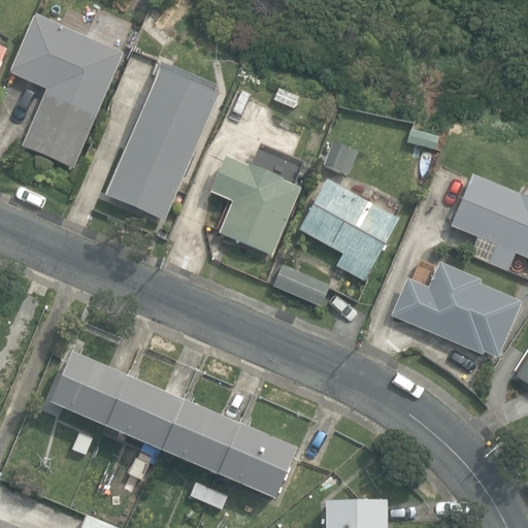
[(23,145),(75,168),(125,54),(35,15),(10,72),(47,89),(23,145)]
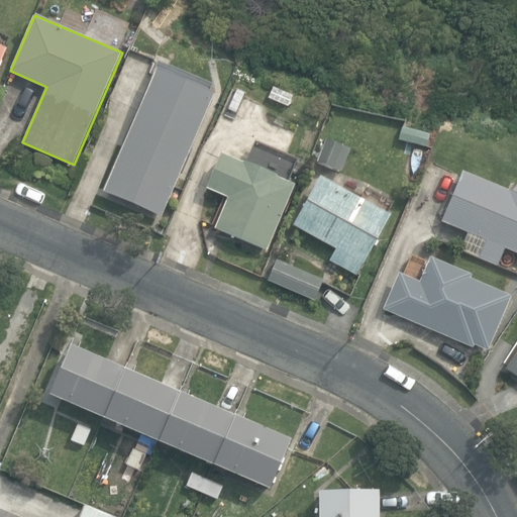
[(104,191),(162,216),(214,95),(157,70),(104,191)]
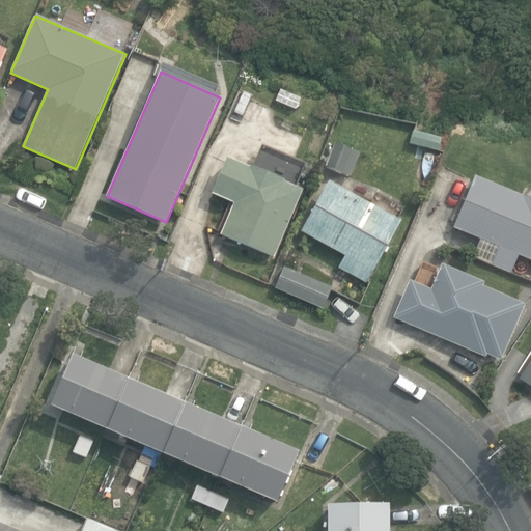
[(412,143),(440,149),(443,136),(415,130),(412,143)]
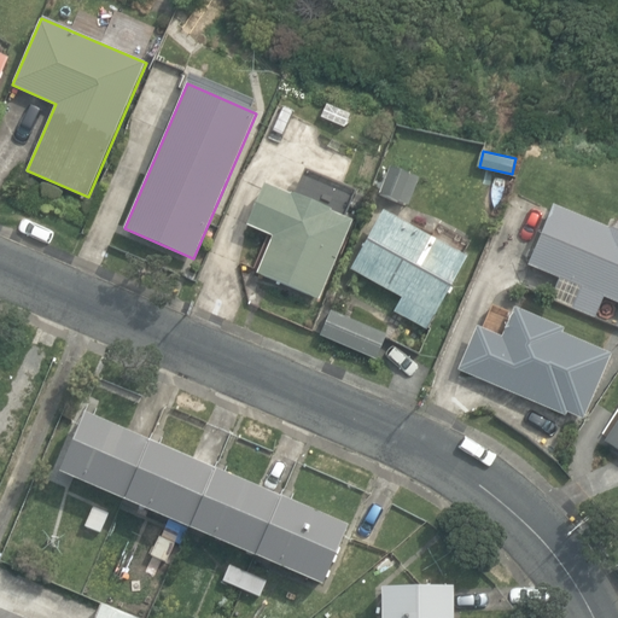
[(382,192),(410,203),(420,176),(391,165),(382,192)]
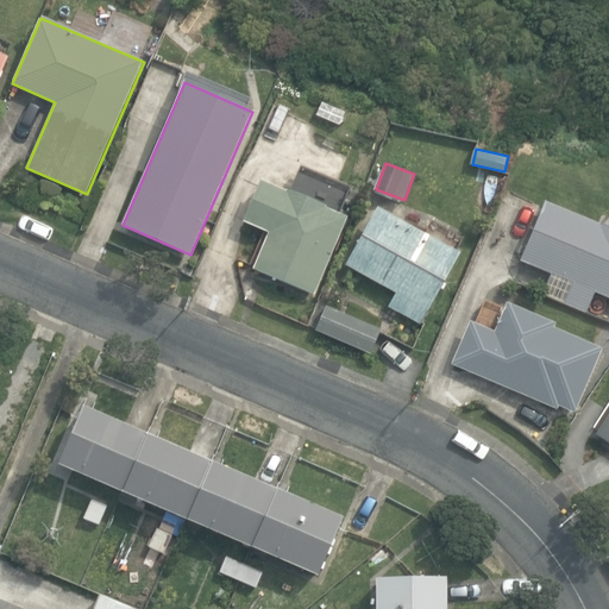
[(253,269),(315,295),(347,217),(261,181),(243,223),(268,233),(253,269)]
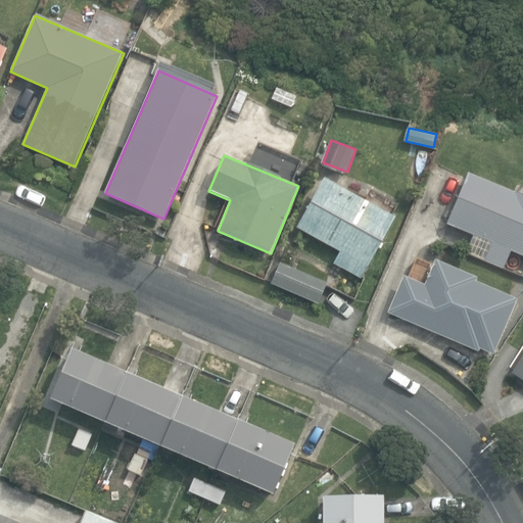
[(522,195),(469,174),(447,226),(491,244),(484,262),(505,270),(513,251),(522,255),(522,195)]
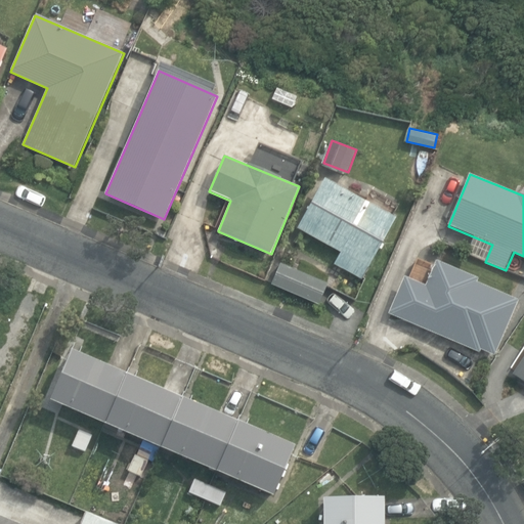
[(335,264),(362,279),(395,219),(324,179),(297,229),(341,253),(335,264)]
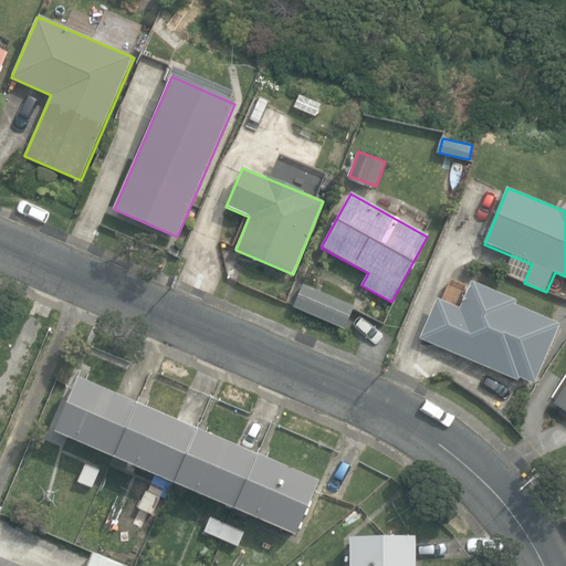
[(294,307),(345,328),(354,305),(304,284),(294,307)]
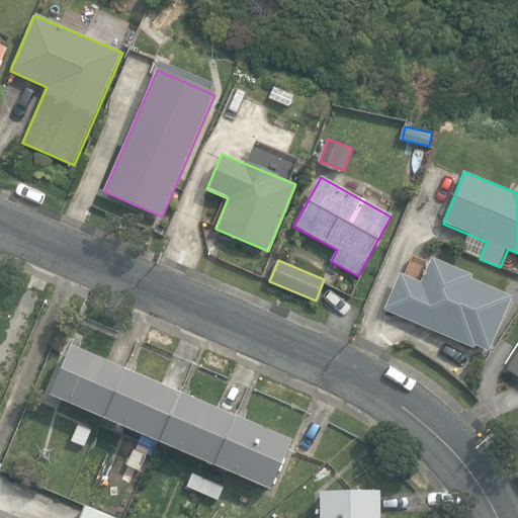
[(506,301),(463,283),(464,279),(433,266),(422,290),(402,281),(391,307),(413,316),(412,318),(471,343),(472,340),(487,346),(506,301)]
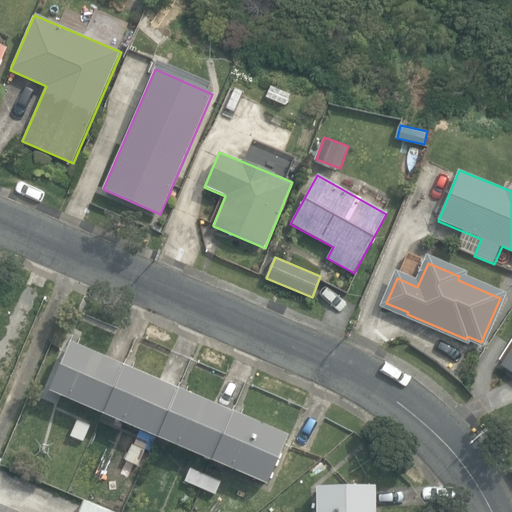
[(208,462),(264,486),(285,437),(232,414),(177,391),(123,367),(66,343),(44,391),(102,416),(154,439),(208,462)]
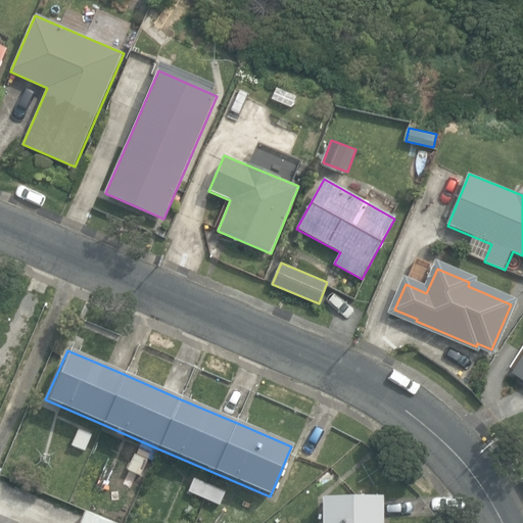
[(522,379),(522,355),(512,373),(522,379)]
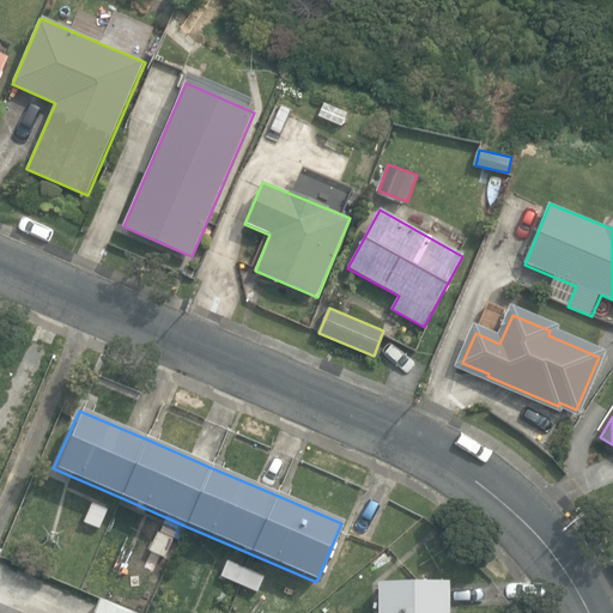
[(83,522),(98,529),(107,510),(91,503),(83,522)]
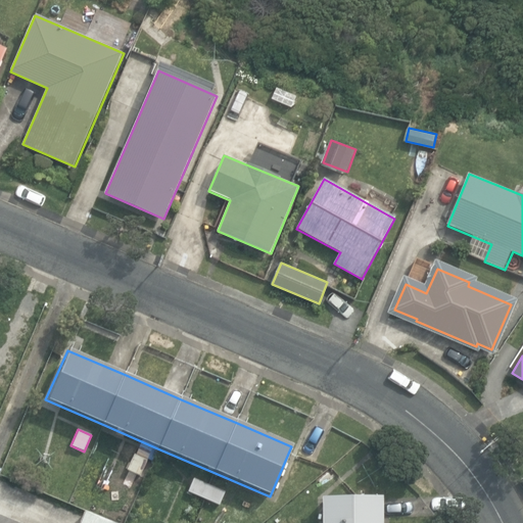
[(128,470),(140,476),(147,461),(135,455),(128,470)]
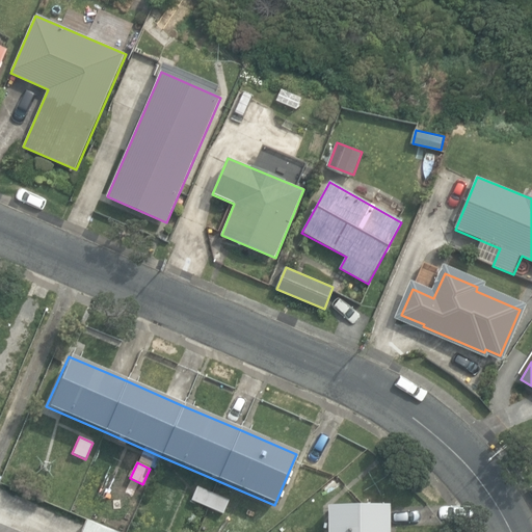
[(208,508),(222,514),(230,500),(212,493),(197,485),(191,500),(208,508)]
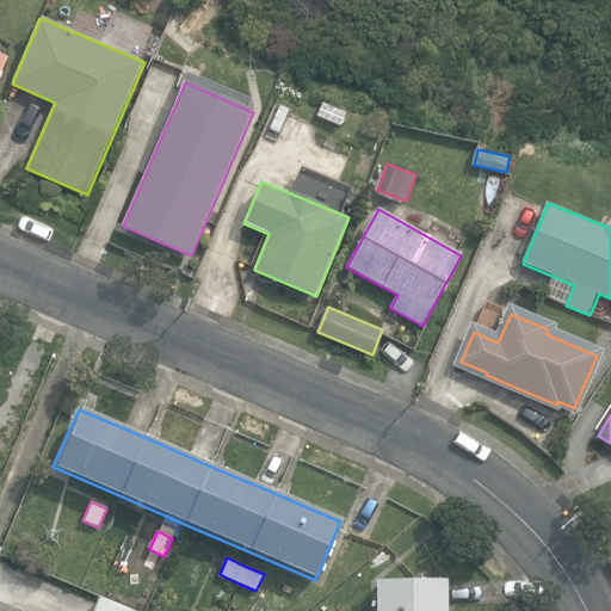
[(443,610),(444,582),(372,582),(372,610),(443,610)]
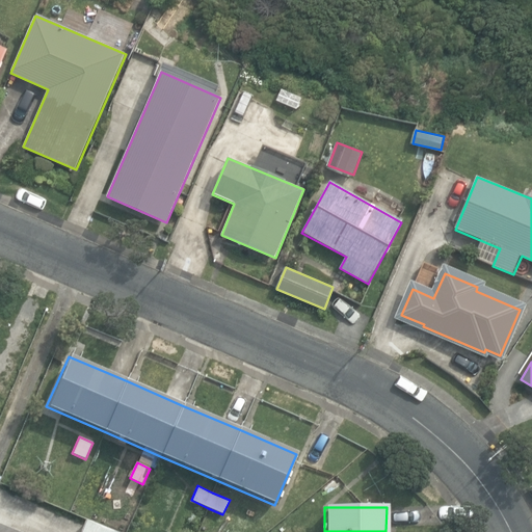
[(79,531),(117,531),(85,520),(79,531)]
